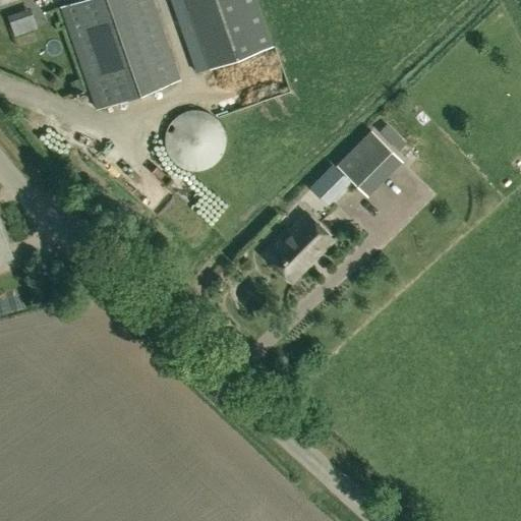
[(152,0),(78,0),(63,5),(99,109),(180,80),(152,0)]
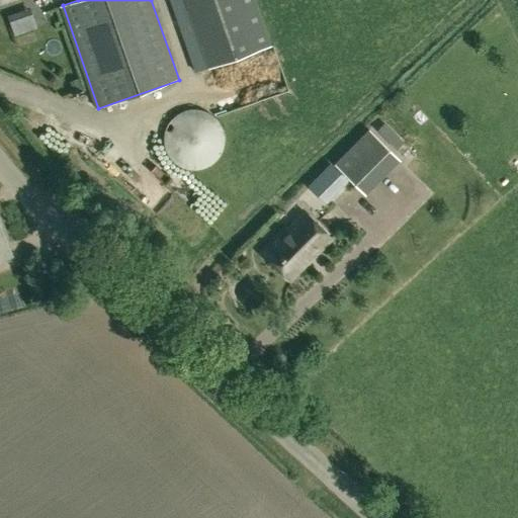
[(268,42),(256,0),(190,0),(206,60),(268,42)]
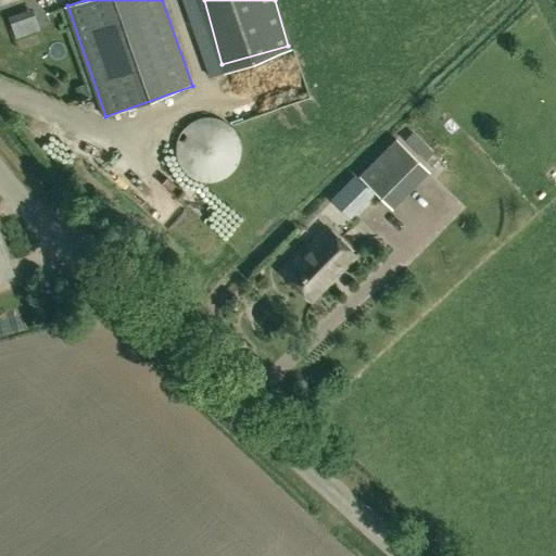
[(36,4),(14,14),(23,34),(43,24),(36,4)]
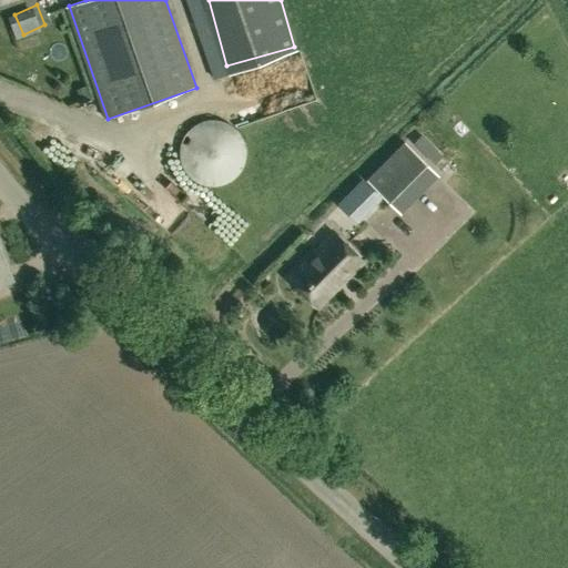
[(180,142),(179,153),(180,164),(185,173),(193,181),(203,185),(214,186),(225,184),(235,178),(242,169),(245,158),(244,146),(241,137),(234,128),(224,122),(214,120),(203,121),(193,125),(185,132),(180,142)]
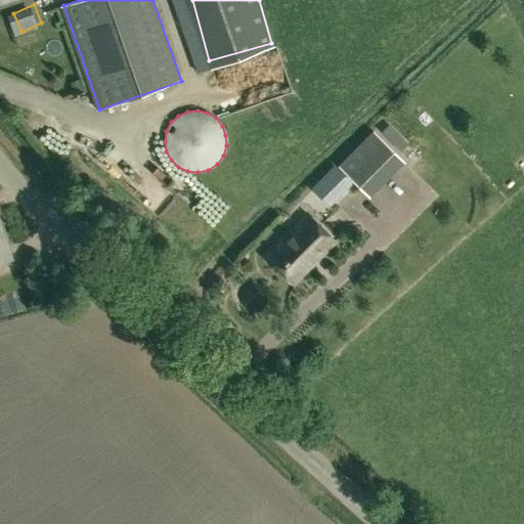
[(340,166),(368,195),(404,160),(375,131),(340,166)]
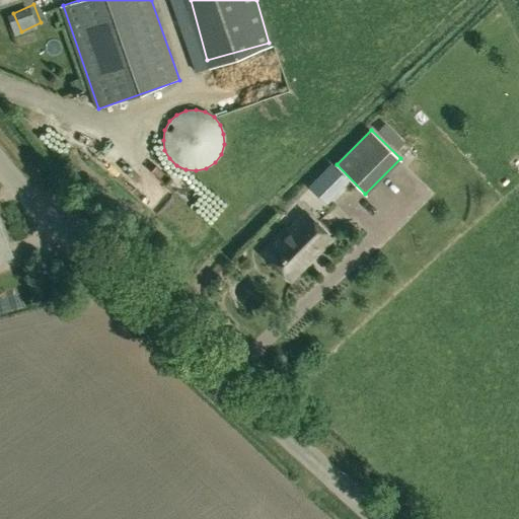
[(332,167),(314,186),(328,200),(347,181),(332,167)]
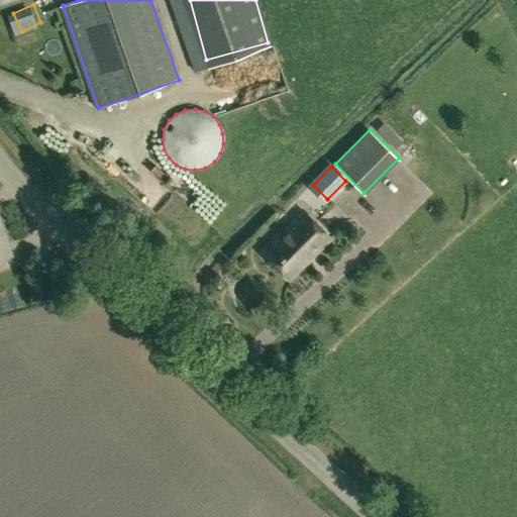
[(196,195),(218,215),(230,202),(208,182),(196,195)]
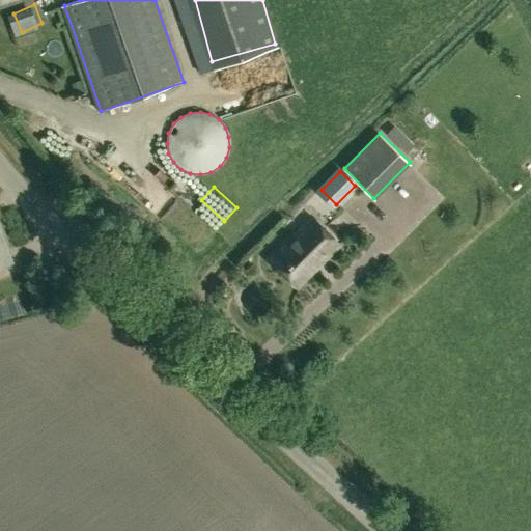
[(270,259),(297,285),(339,243),(313,217),(270,259)]
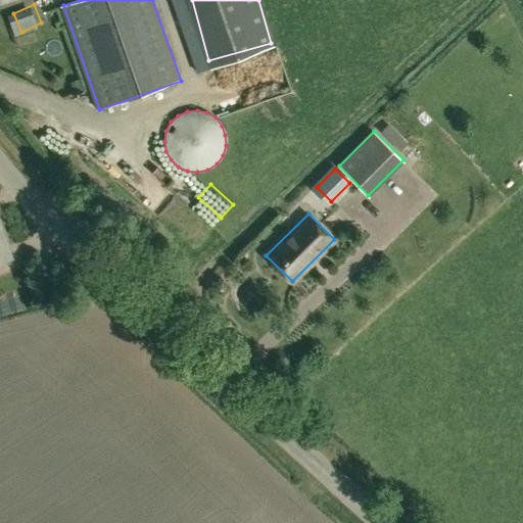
[(0,263),(10,259),(0,230),(0,263)]
